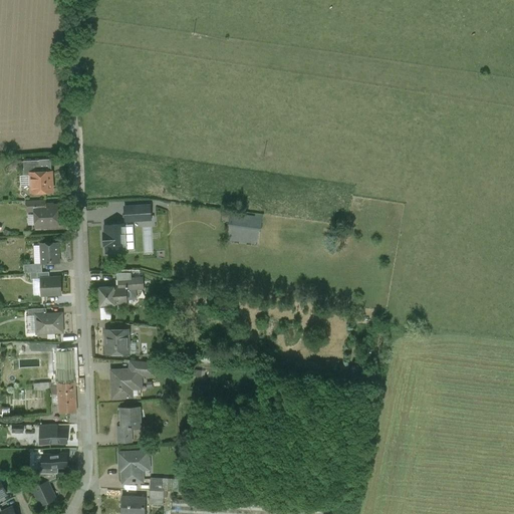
[(39,161),(24,162),(24,170),(27,170),(27,174),(30,174),(30,173),(40,173),(39,161)]
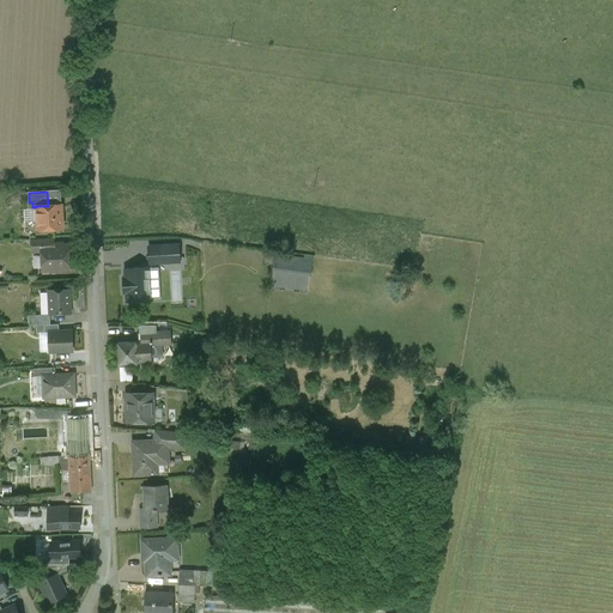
[(48,206),(36,206),(36,207),(37,225),(42,229),(62,228),(61,212),(59,212),(54,207),(54,206),(48,206)]
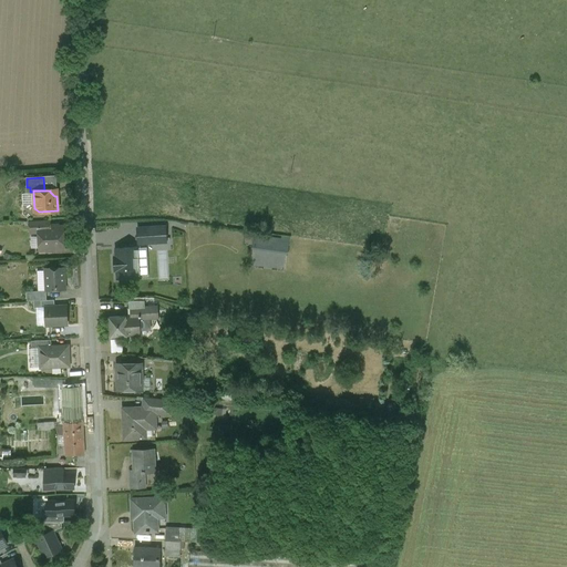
[(165,203),(156,204),(157,217),(166,217),(165,203)]
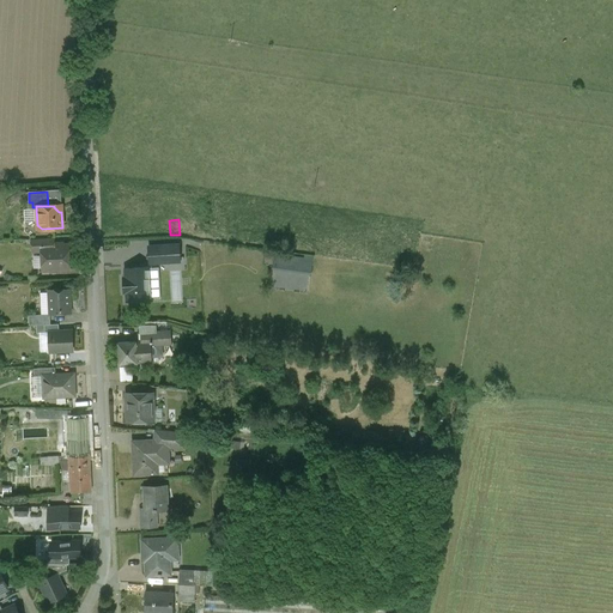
[(53,238),(31,240),(32,253),(42,252),(42,247),(54,247),(53,238)]
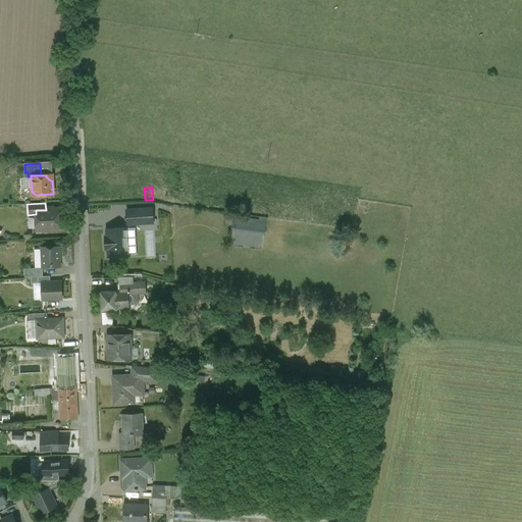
[(128,224),(156,223),(156,206),(127,207),(128,224)]
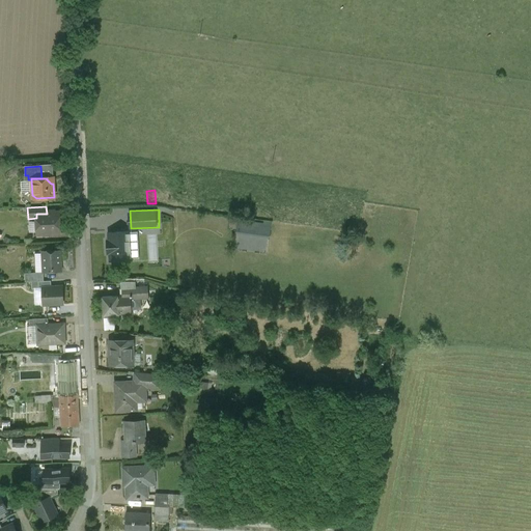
[(47,214),(36,214),(36,218),(37,233),(51,232),(54,235),(57,235),(59,232),(58,213),(47,214)]
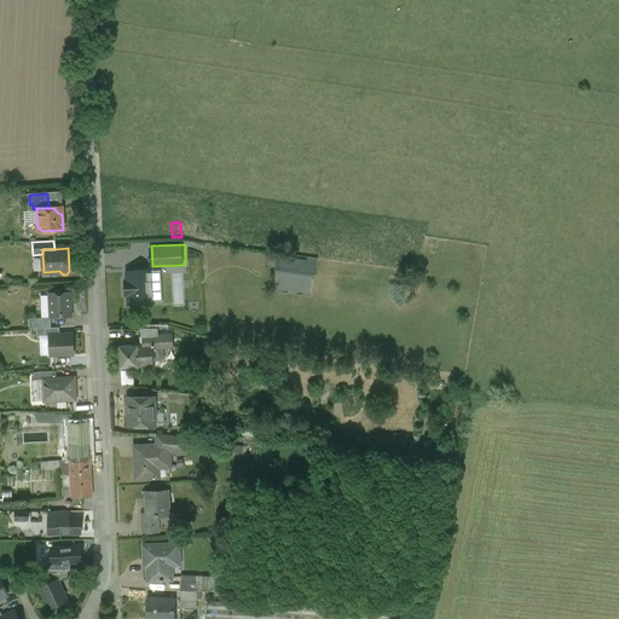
[(295,260),(272,258),(271,268),(294,272),(295,260)]
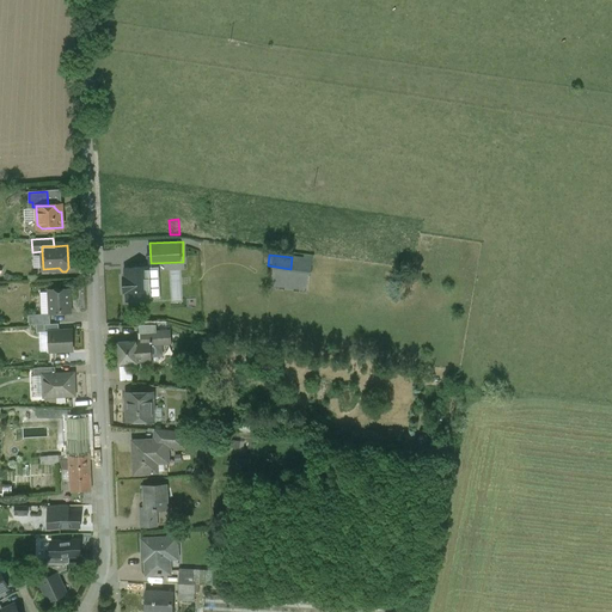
[(150,268),(126,269),(126,277),(124,277),(124,292),(127,292),(127,300),(151,299),(150,268)]
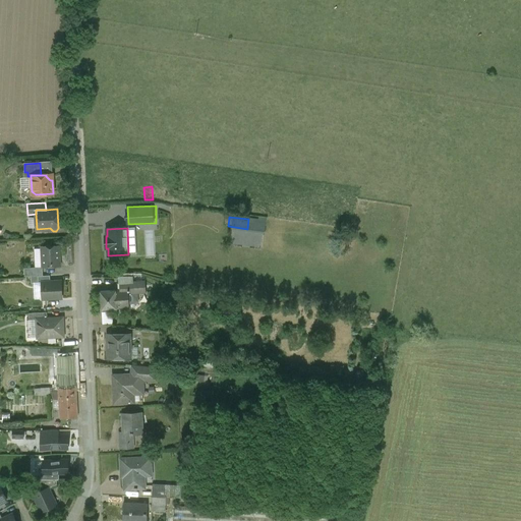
[(59,245),(41,246),(42,268),(60,267),(59,245)]
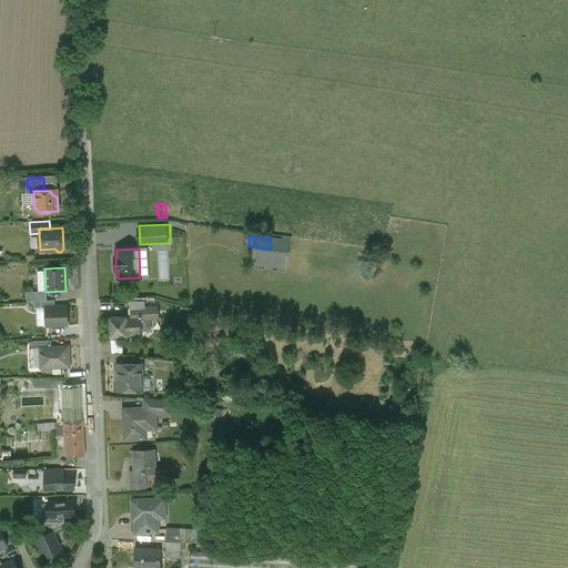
[(46,292),(27,292),(27,302),(41,301),(47,301),(46,292)]
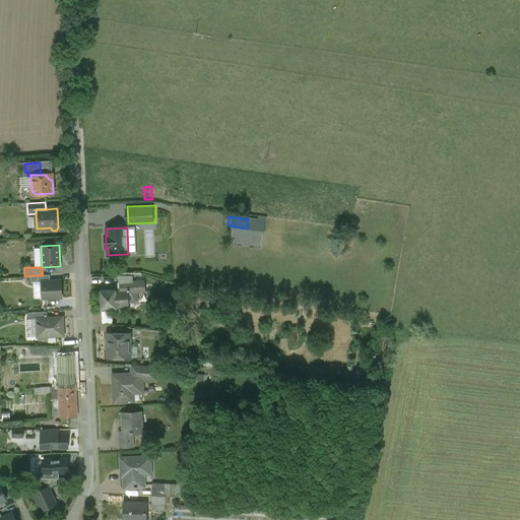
[(50,281),(42,281),(42,282),(43,299),(61,298),(61,280),(50,281)]
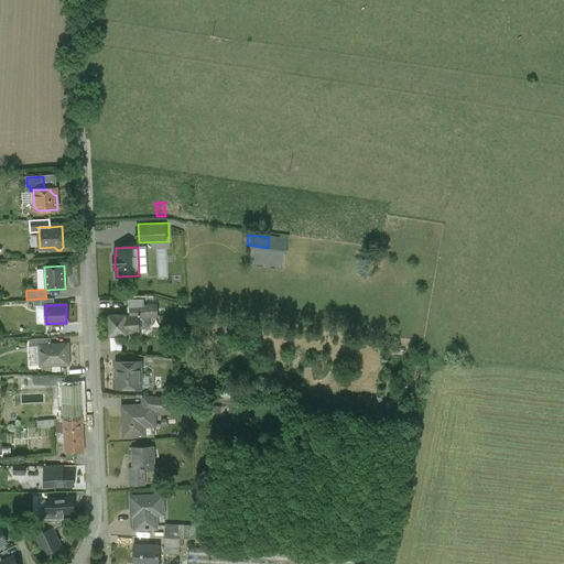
[(142,305),(130,306),(130,314),(138,314),(138,315),(140,315),(140,314),(144,314),(144,306),(144,305),(142,305)]
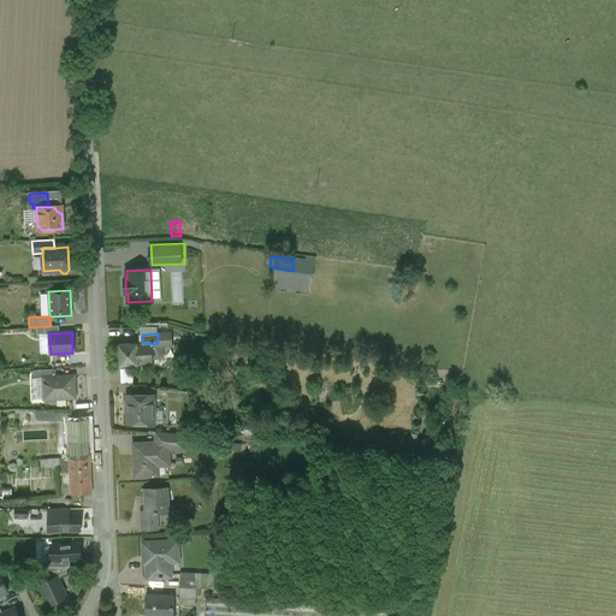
[(167,333),(158,335),(158,343),(158,347),(160,347),(172,345),(171,336),(169,336),(167,333)]
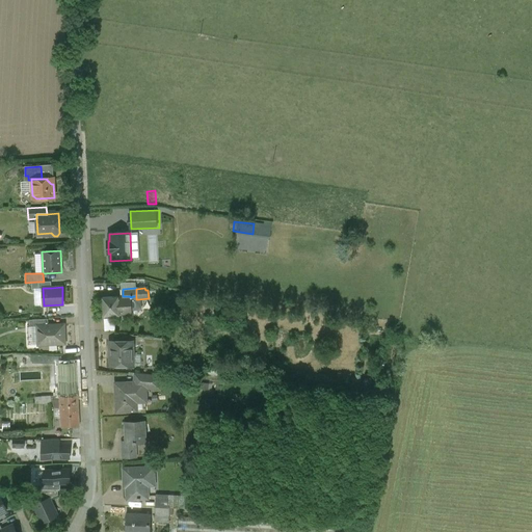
[(123,296),(102,297),(103,316),(132,315),(131,309),(131,308),(139,307),(138,299),(136,299),(136,296),(132,296),(132,297),(130,297),(130,296),(123,296)]
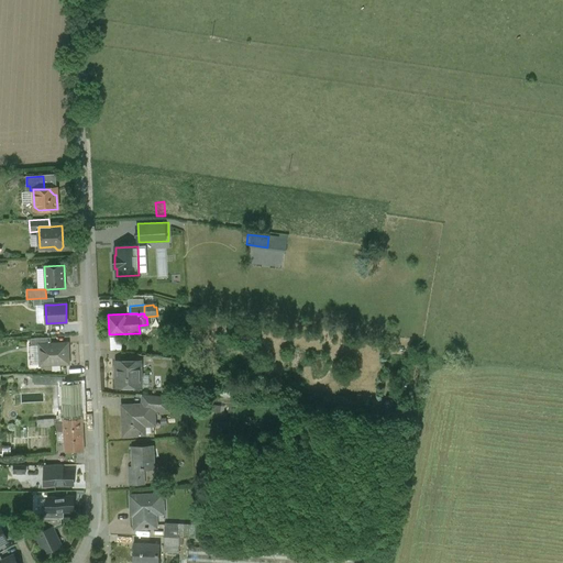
[(111,337),(111,349),(122,349),(122,337),(111,337)]
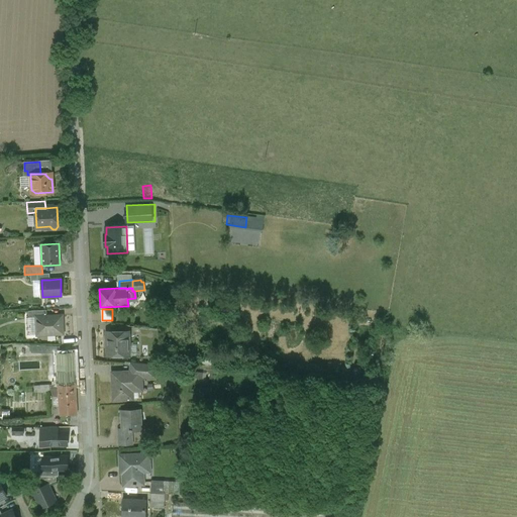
[(46,316),(36,316),(36,317),(37,335),(63,334),(62,315),(46,316)]
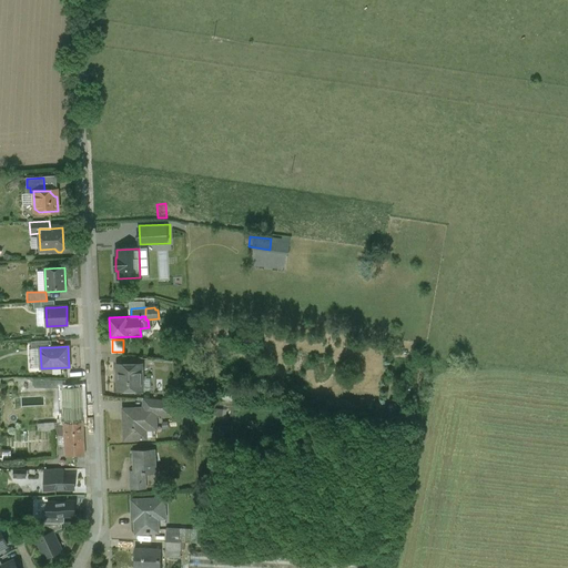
[(140,365),(118,365),(119,391),(141,391),(140,365)]
